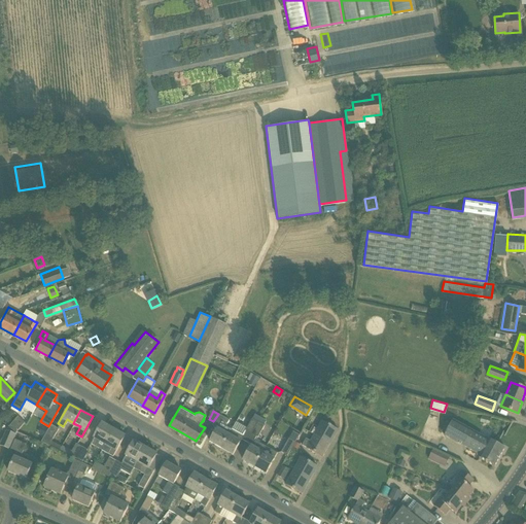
[(232,427),(225,424),(226,423),(229,418),(218,413),(218,414),(213,421),(212,424),(217,426),(209,440),(220,446),(232,427)]
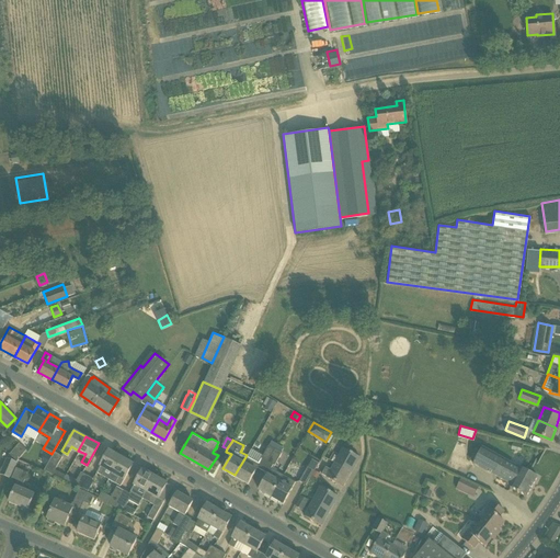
[(261,457),(266,460),(277,443),(271,440),(261,457)]
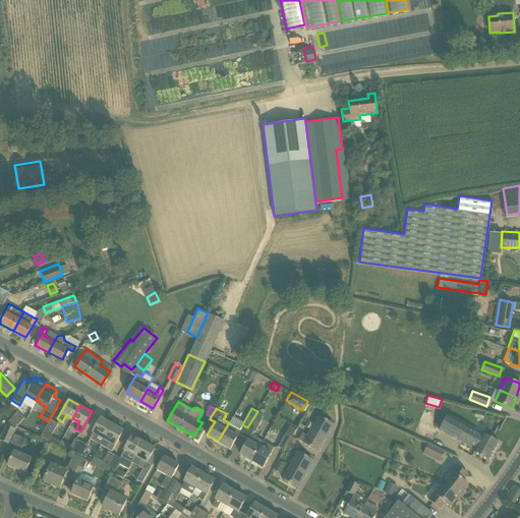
[(254,430),(262,418),(261,417),(263,414),(257,411),(247,427),(254,430)]
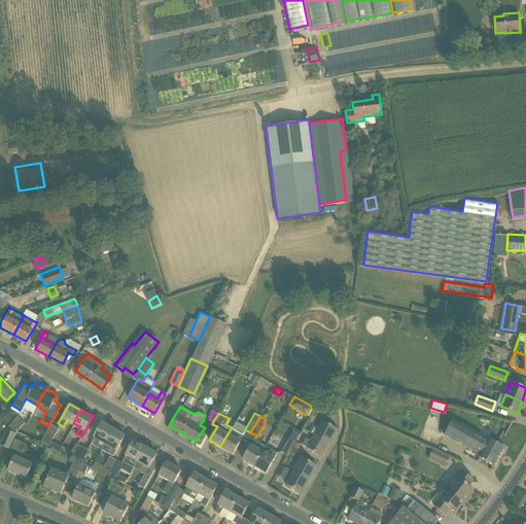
[(313,432),(329,442),(334,434),(332,433),(336,428),(337,428),(337,427),(321,419),(313,432)]
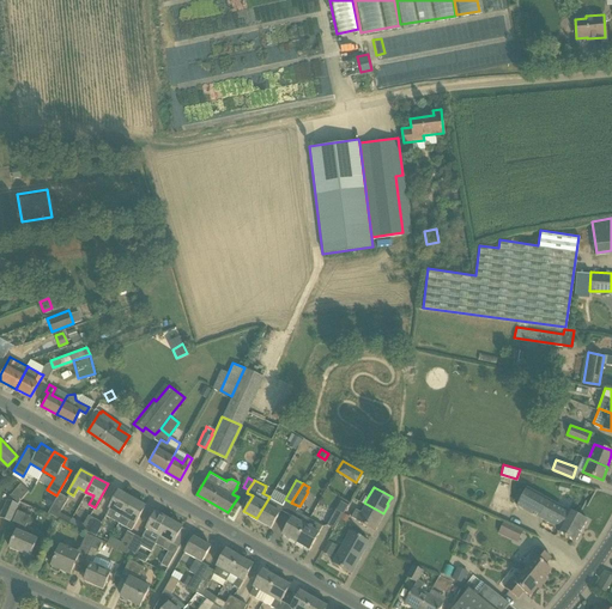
[(526,487),(516,504),(558,527),(556,530),(575,540),(586,518),(526,487)]
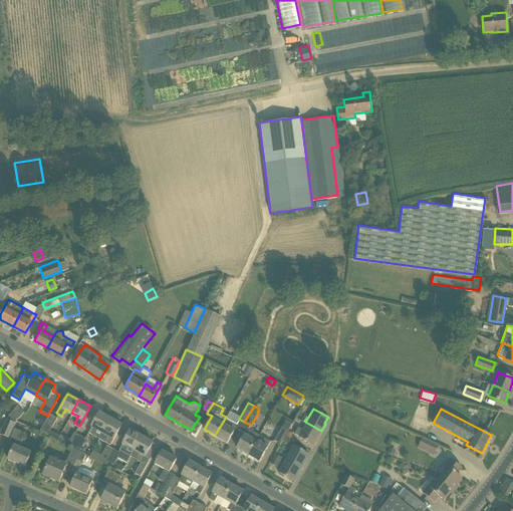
[(101,432),(110,418),(98,411),(87,431),(91,434),(94,428),(101,432)]
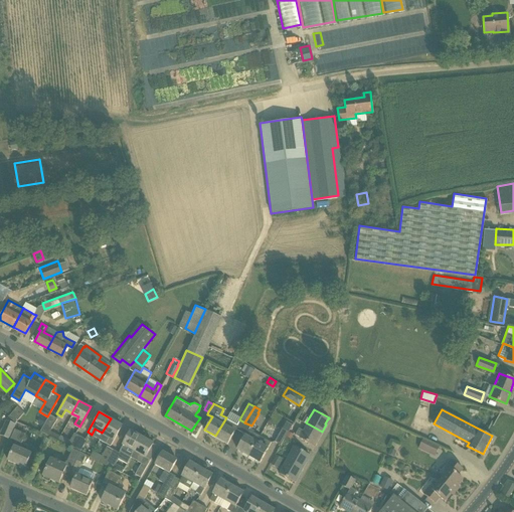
[(40,430),(47,434),(56,417),(50,413),(40,430)]
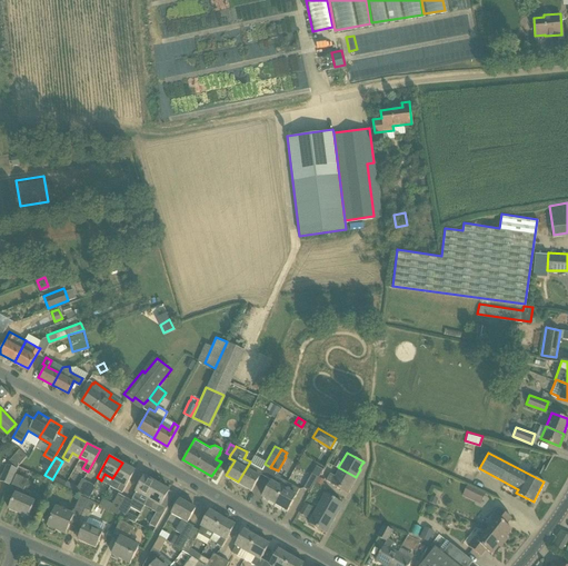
[(6,463),(0,475),(0,478),(10,484),(17,467),(16,467),(17,465),(8,458),(6,463)]
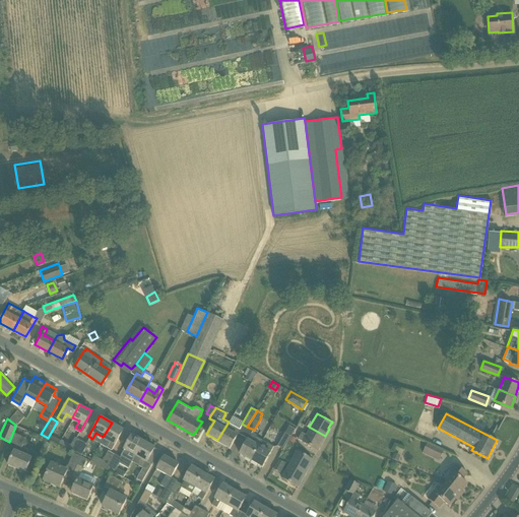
[(240,429),(235,426),(235,425),(229,422),(217,440),(229,447),(240,429)]
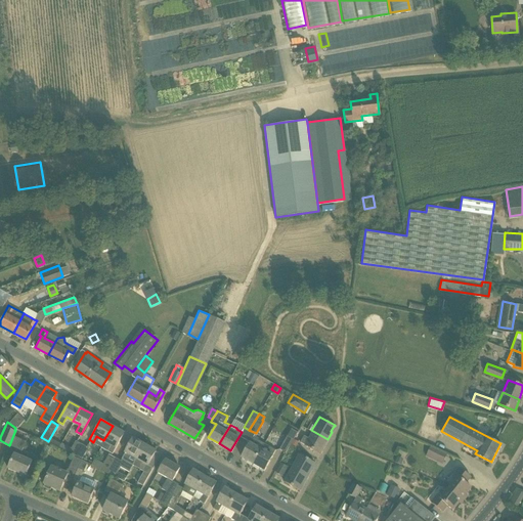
[(112,452),(123,432),(113,426),(103,440),(111,444),(107,449),(112,452)]
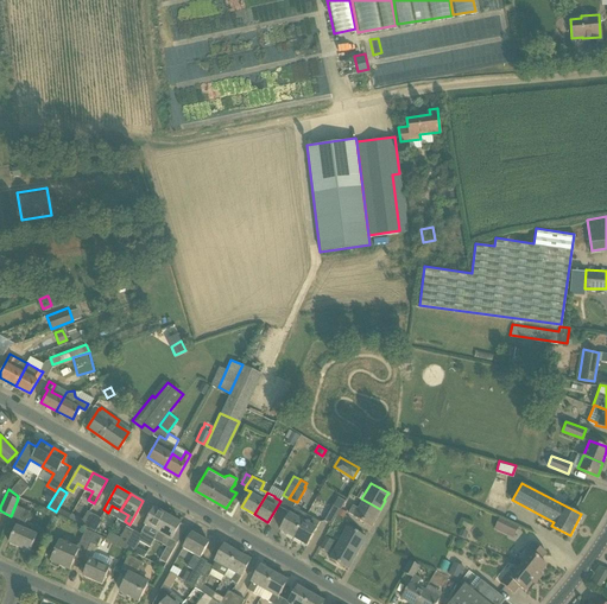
[(353,515),(371,525),(371,523),(370,523),(372,520),(374,516),(375,517),(380,509),(361,498),(358,506),(353,503),(348,510),(353,514),(353,515)]
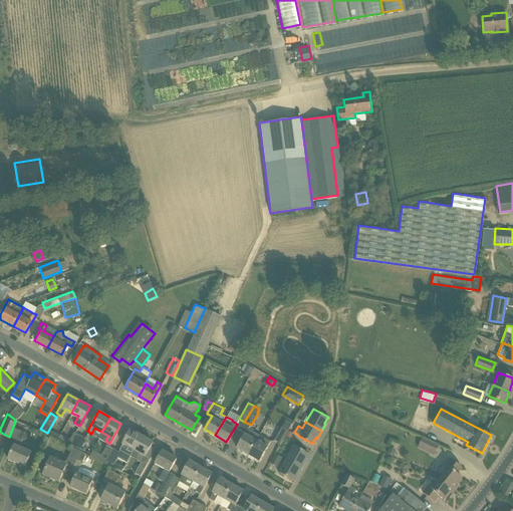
[(10,437),(21,441),(25,432),(14,427),(10,437)]
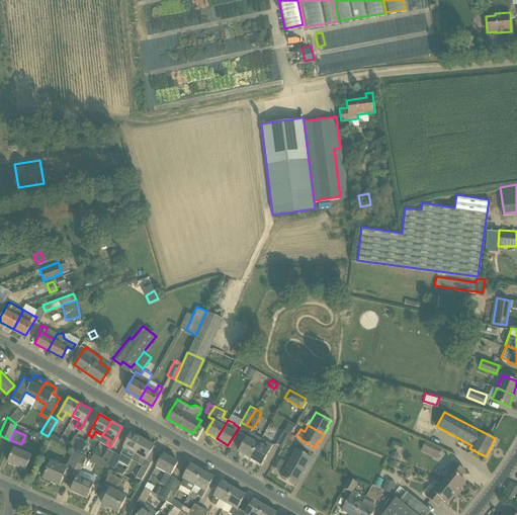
[(249,456),(261,436),(250,430),(238,450),(249,456)]
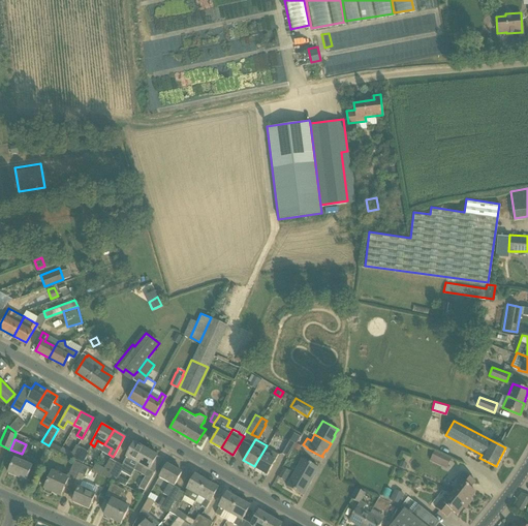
[(287,456),(296,442),(289,439),(282,453),(287,456)]
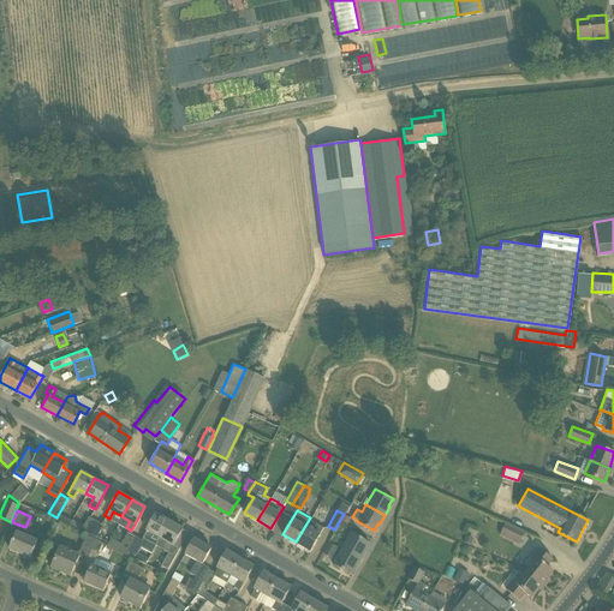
[(161,537),(171,521),(155,513),(143,535),(148,539),(155,543),(160,535),(161,537)]
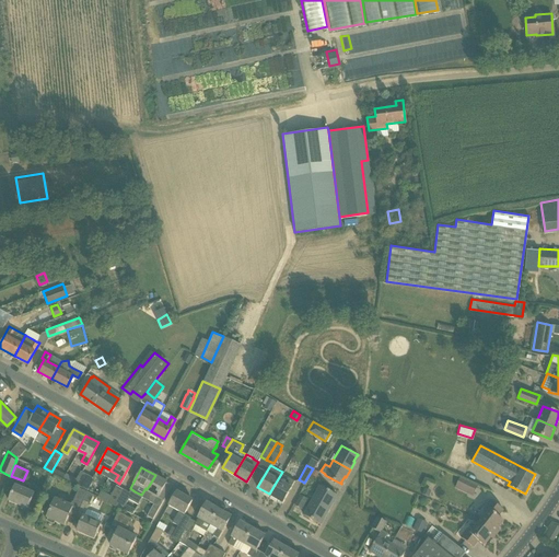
[(80,486),(86,473),(80,470),(73,482),(80,486)]
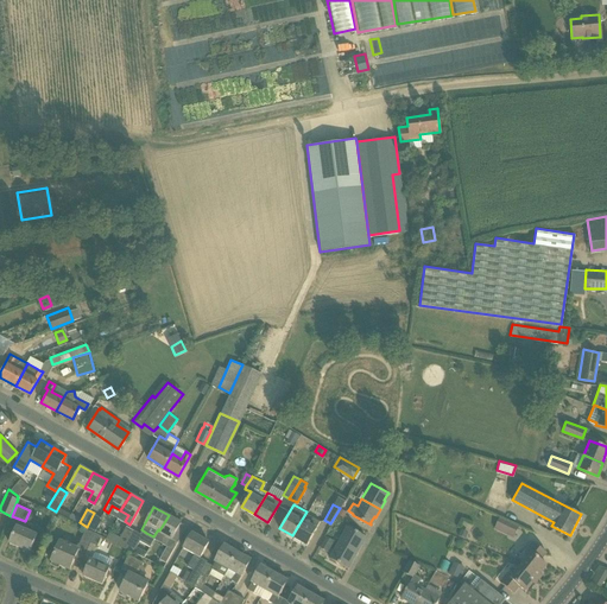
[(314,516),(307,512),(292,535),(305,544),(320,520),(314,516)]
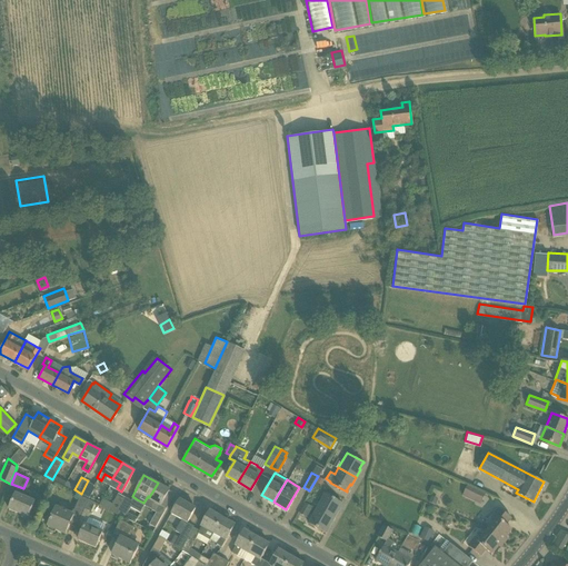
[(88,497),(96,485),(88,480),(81,494),(87,496),(86,497),(88,497)]
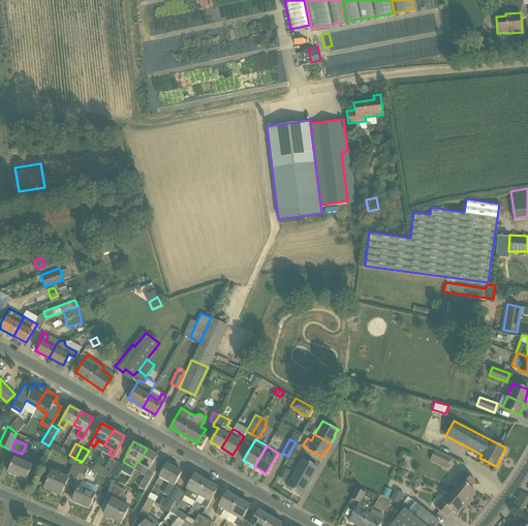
[(141,472),(145,474),(138,486),(144,489),(154,470),(149,468),(157,455),(147,449),(138,462),(145,465),(141,472)]
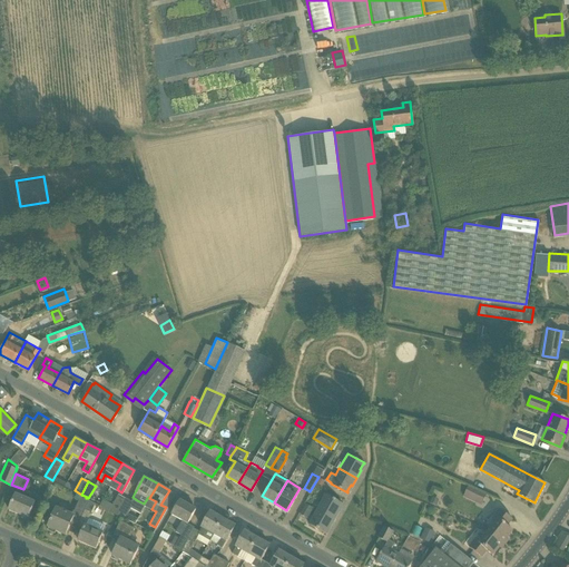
[(482,500),(484,492),(467,485),(462,495),(468,497),(469,495),(482,500)]
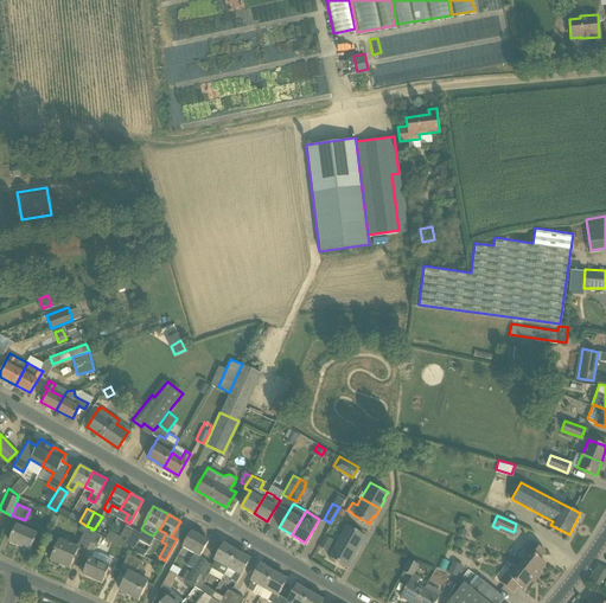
[(16,524),(8,540),(29,550),(36,533),(16,524)]
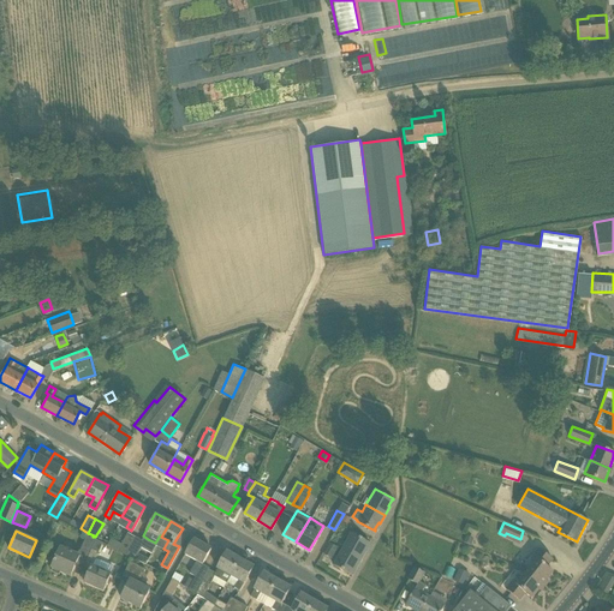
[(341,546),(361,557),(364,549),(363,549),(365,545),(368,541),(369,541),(350,531),(341,546)]
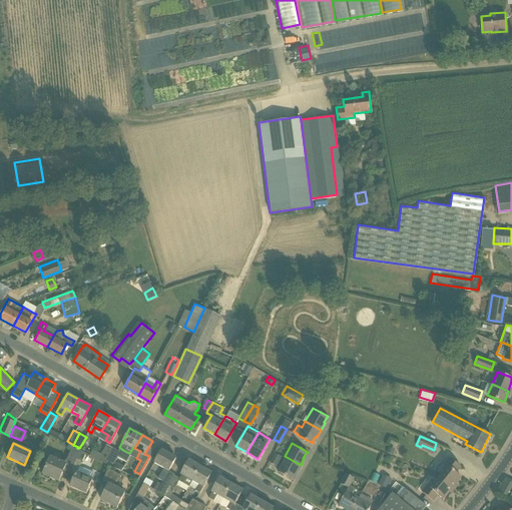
[(112,448),(106,444),(98,457),(104,461),(112,448)]
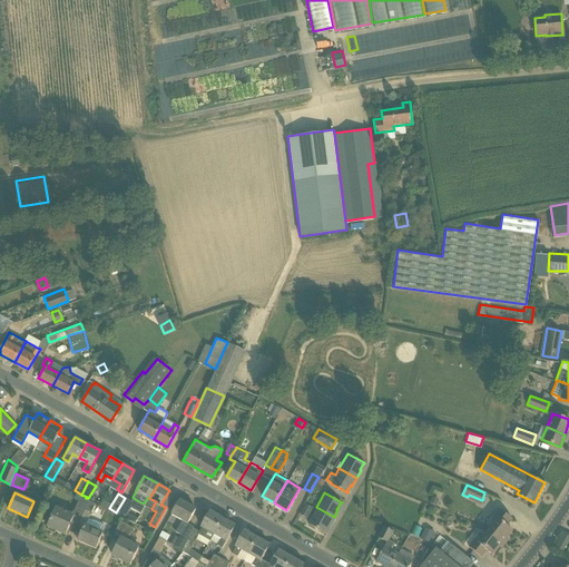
[(79,495),(76,504),(75,504),(70,512),(56,506),(47,525),(65,534),(69,522),(75,525),(76,524),(77,524),(84,507),(88,498),(86,498),(79,495)]
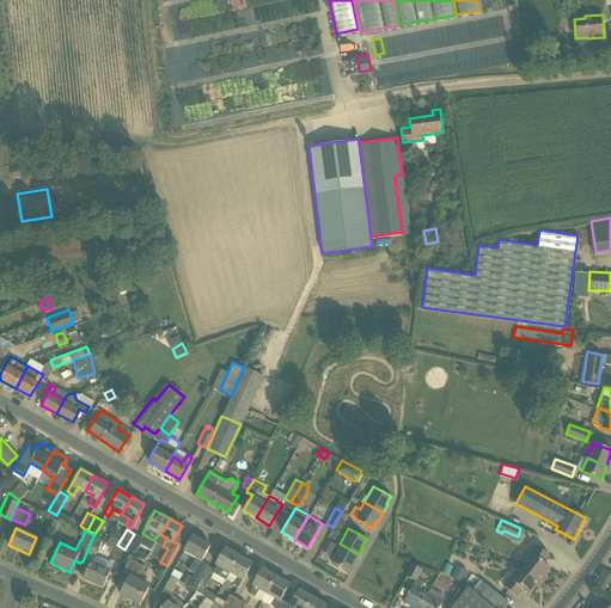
[(133,553),(136,548),(142,538),(134,534),(124,550),(133,553)]
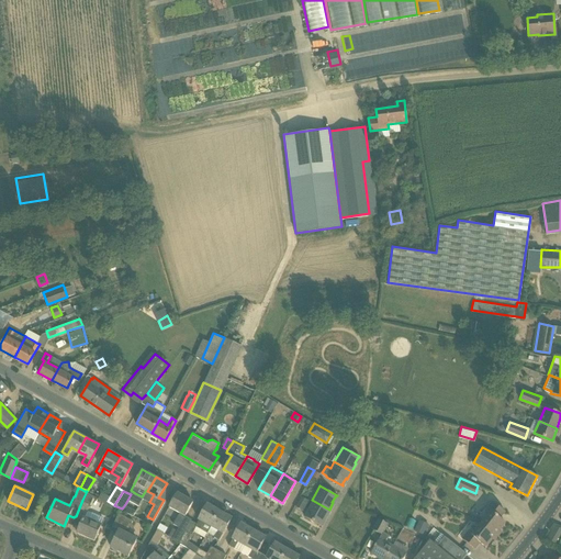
[(184,514),(187,510),(192,500),(177,491),(169,505),(179,512),(172,523),(178,526),(177,528),(172,526),(168,534),(178,540),(184,528),(190,517),(184,514)]
